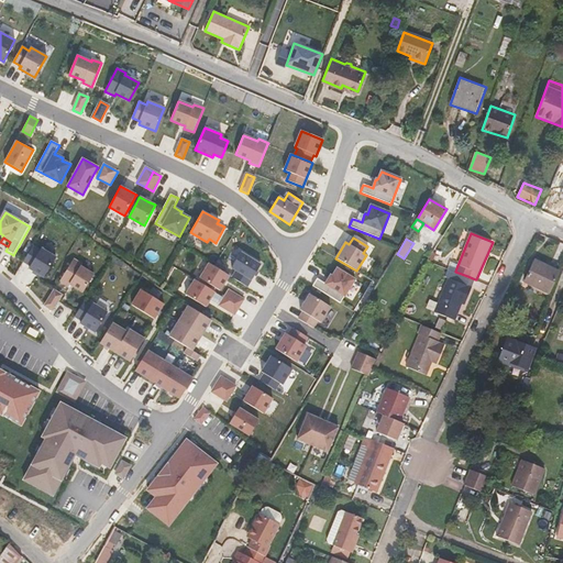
[(40,251),(32,247),(23,262),(30,266),(29,268),(44,278),(56,258),(41,249),(40,251)]
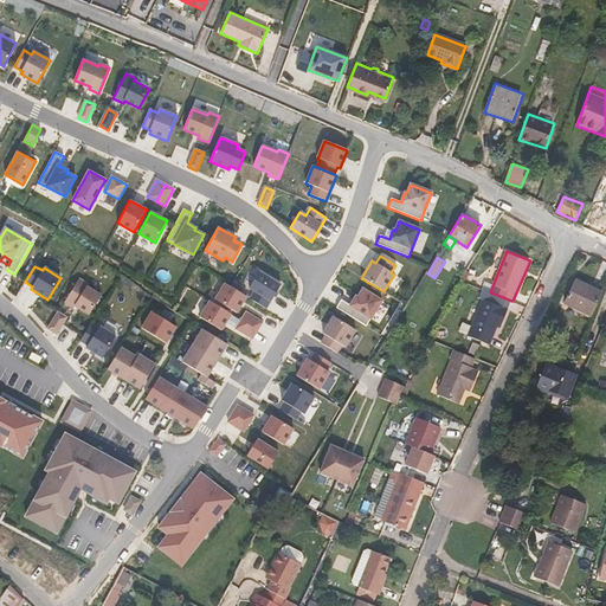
[(255,291),(250,298),(266,309),(281,285),(259,272),(249,288),(255,291)]
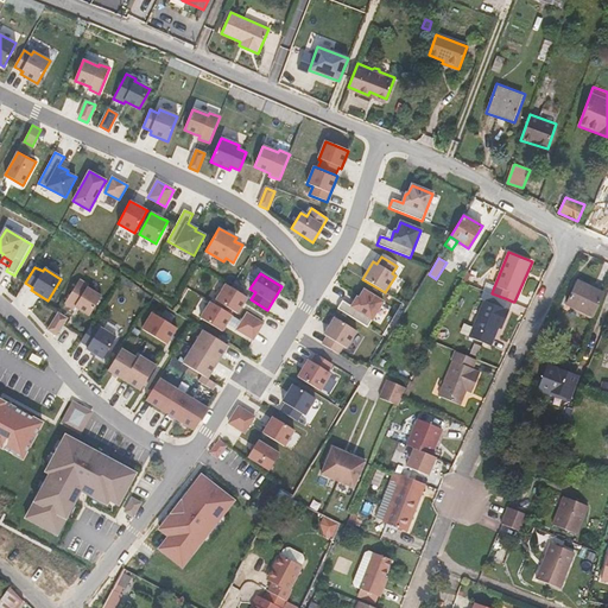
[(80,280),(64,304),(74,310),(76,306),(81,310),(89,316),(101,297),(87,289),(89,286),(80,280)]
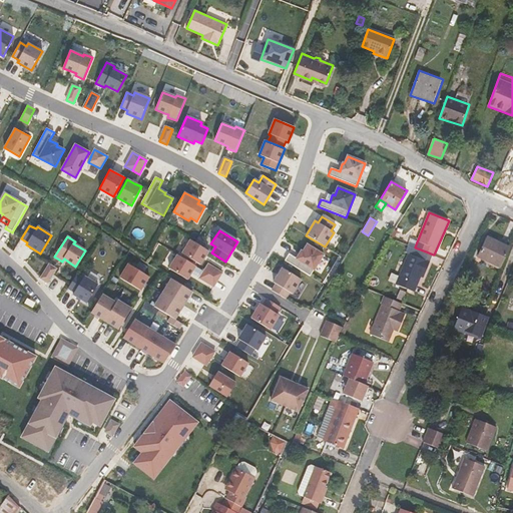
[(487,236),(477,257),(500,267),(510,247),(487,236)]
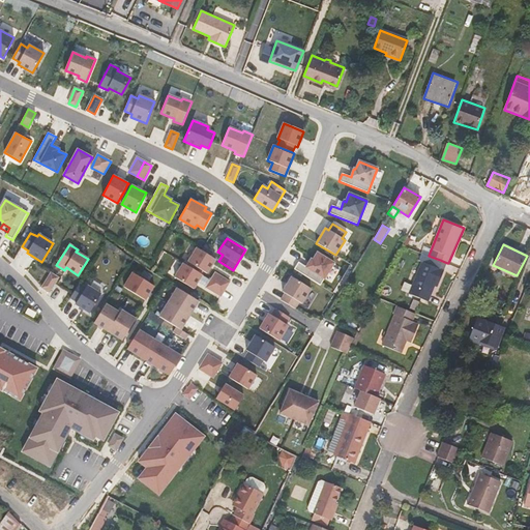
[(203,252),(197,248),(188,262),(200,269),(206,273),(207,273),(215,260),(203,252)]
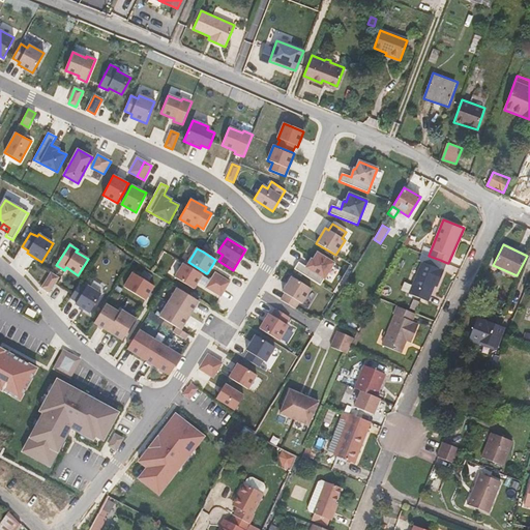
[(320,286),(333,263),(317,253),(313,261),(311,260),(311,261),(306,267),(302,264),(298,262),(294,269),(320,286)]
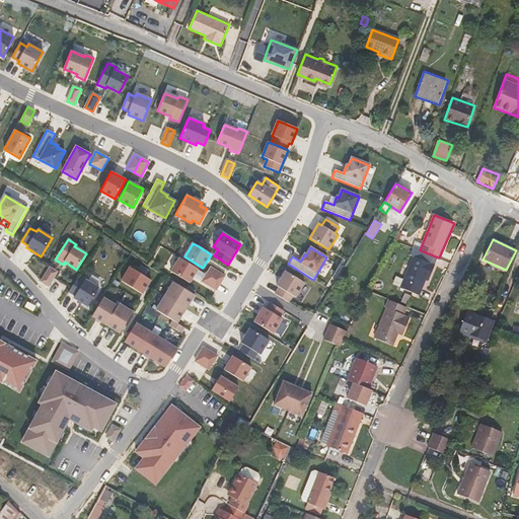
[(410,254),(414,256),(400,288),(418,295),(424,279),(428,281),(438,257),(431,254),(420,250),(413,247),(410,254)]
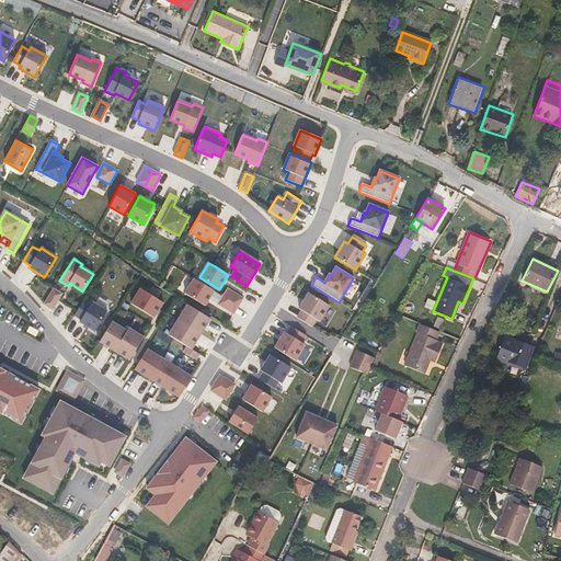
[(329,276),(324,273),(320,279),(324,283),(329,276)]
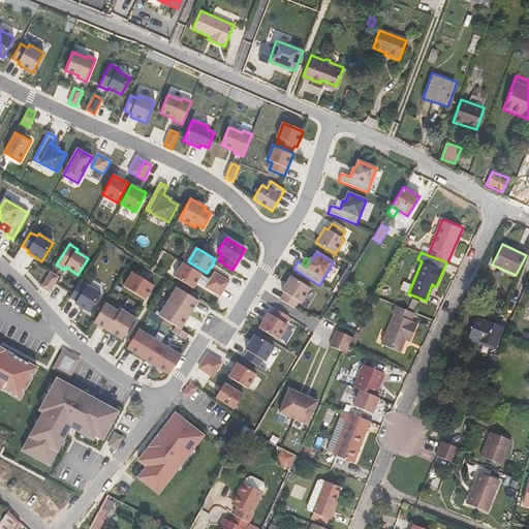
[(169,271),(174,274),(181,265),(177,260),(169,271)]
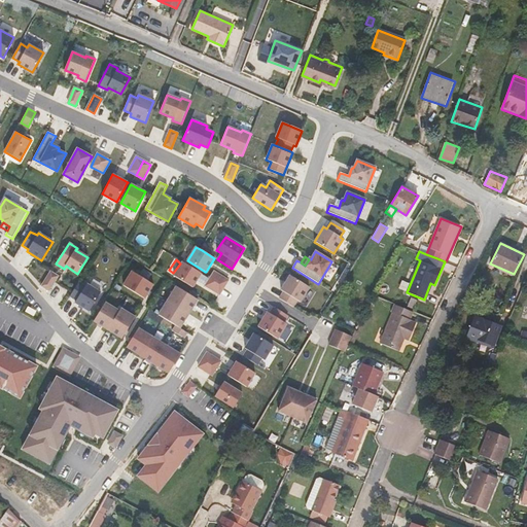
[(197,271),(182,261),(174,276),(192,287),(197,280),(201,274),(197,271)]
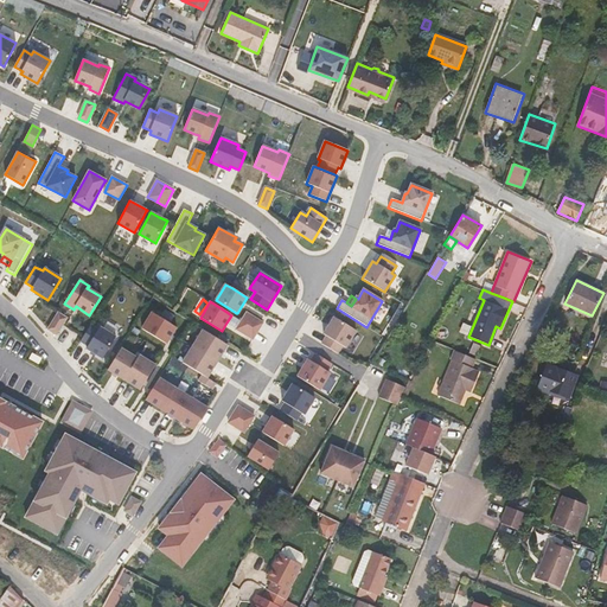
[(177,327),(152,312),(142,328),(166,344),(177,327)]
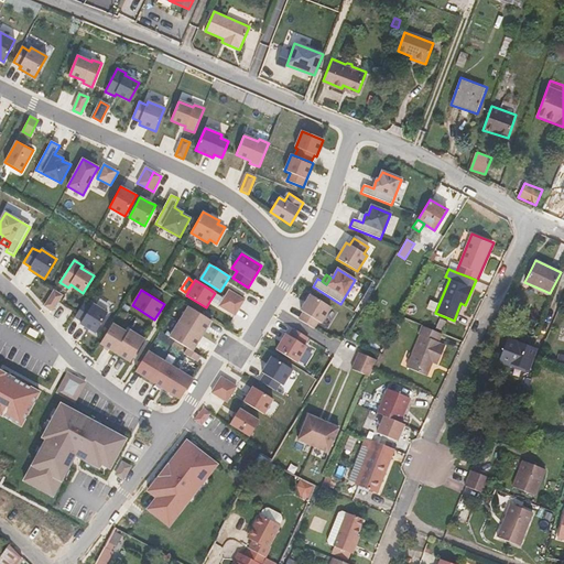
[(62,295),(54,291),(45,306),(53,311),(62,295)]
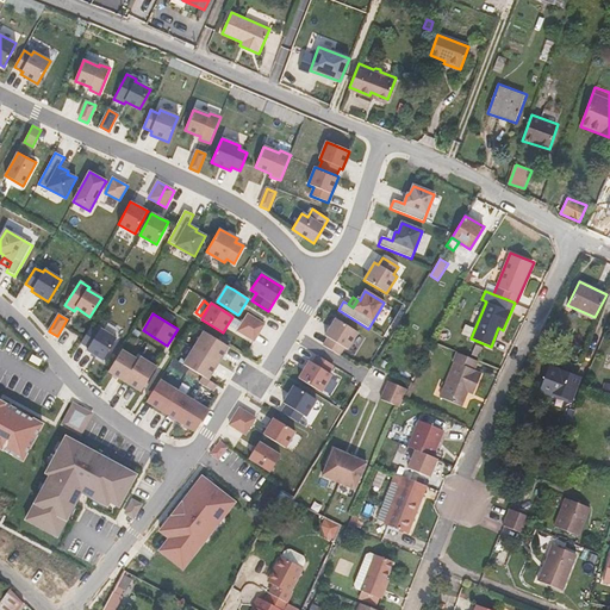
[(265,324),(248,315),(243,323),(259,332),(265,324)]
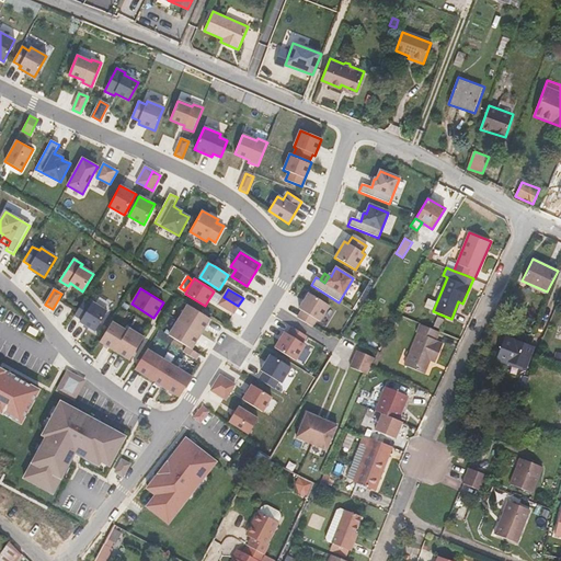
[(319,322),(329,306),(309,293),(299,309),(301,310),(297,318),(312,327),(317,320),(319,322)]
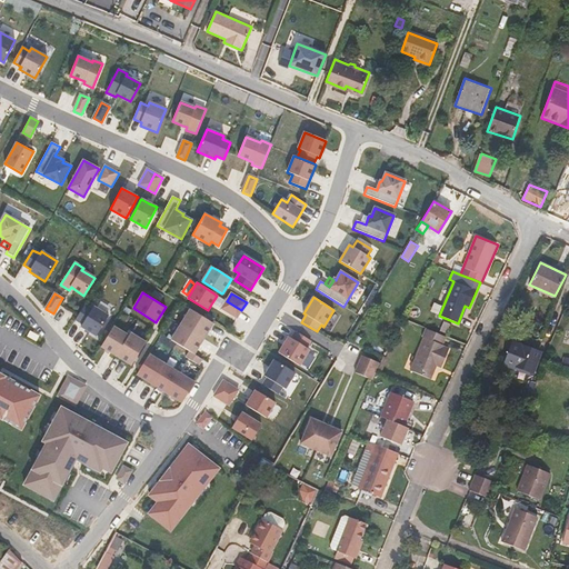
[(241,310),(227,301),(221,309),(237,318),(241,310)]
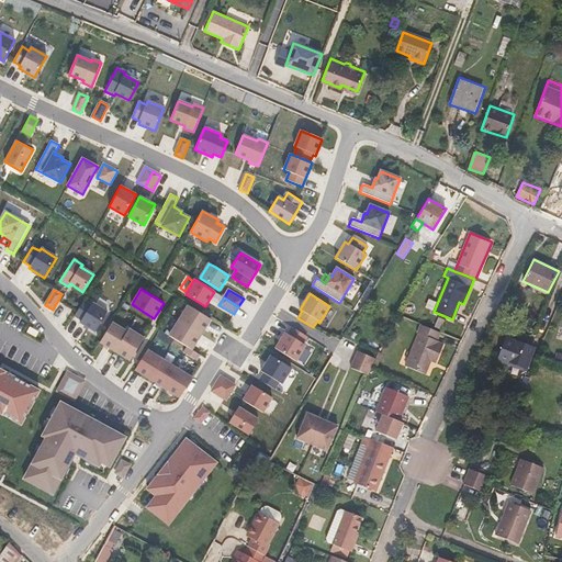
[(91,305),(85,301),(75,315),(82,319),(80,323),(96,332),(108,312),(92,302),(91,305)]
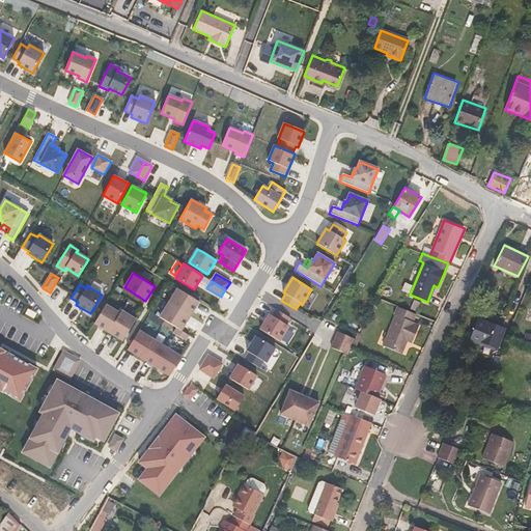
[(160,317),(176,328),(180,331),(190,316),(199,302),(177,288),(160,317)]
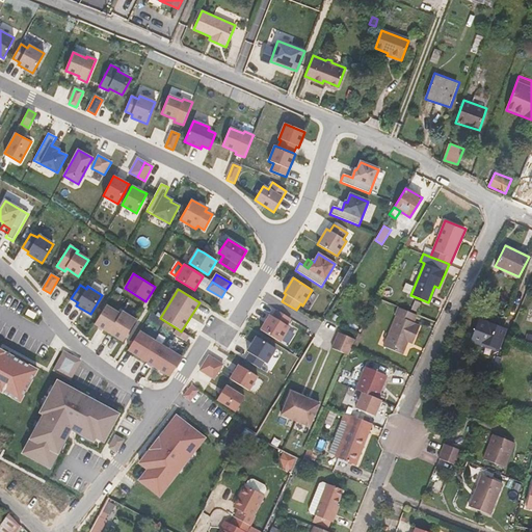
[(421,303),(415,300),(411,310),(418,313),(421,303)]
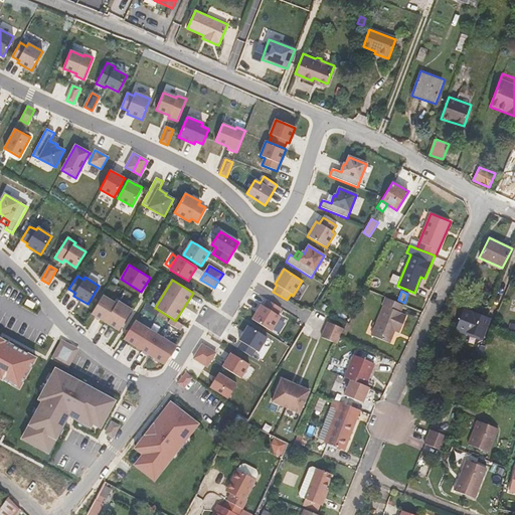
[(117,304),(103,296),(93,312),(121,329),(132,310),(118,302),(117,304)]
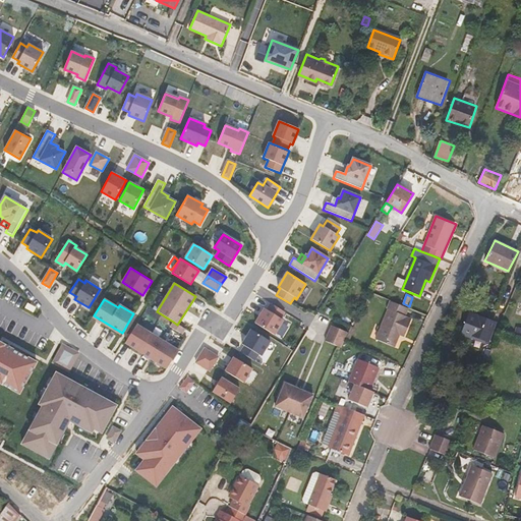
[(400,333),(405,335),(412,319),(405,316),(409,307),(392,301),(375,340),(395,347),(400,333)]
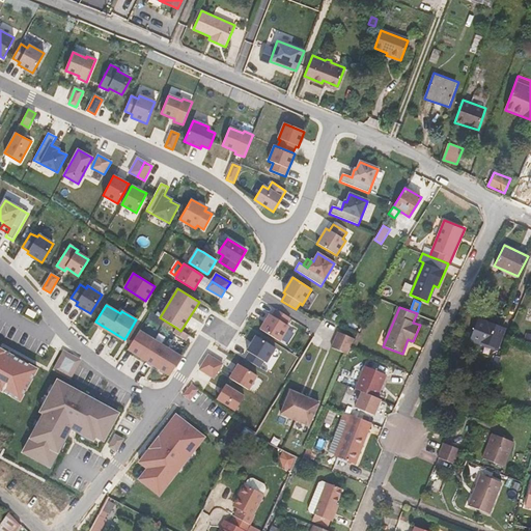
[(33,318),(36,313),(28,308),(25,313),(33,318)]
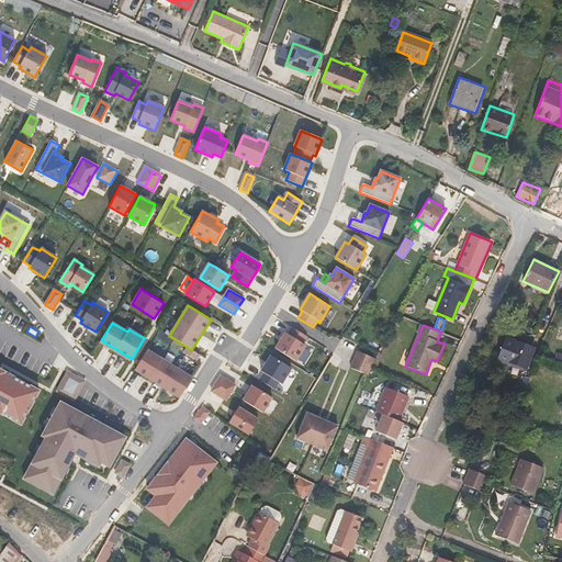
[(285,333),(276,349),(295,361),(305,346),(303,344),(307,337),(292,327),(288,335),(285,333)]
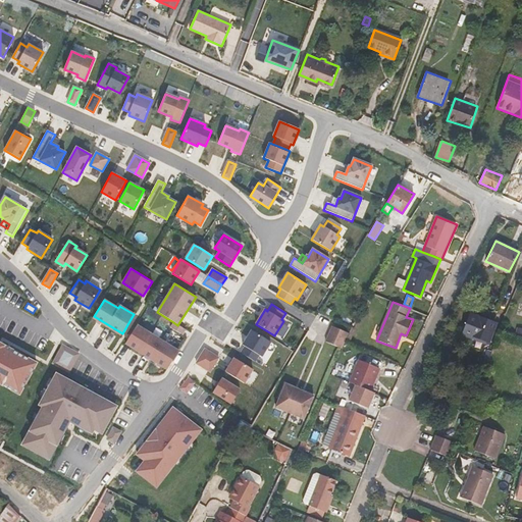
[(471,338),(472,336),(488,343),(497,323),(470,313),(463,334),(471,338)]
